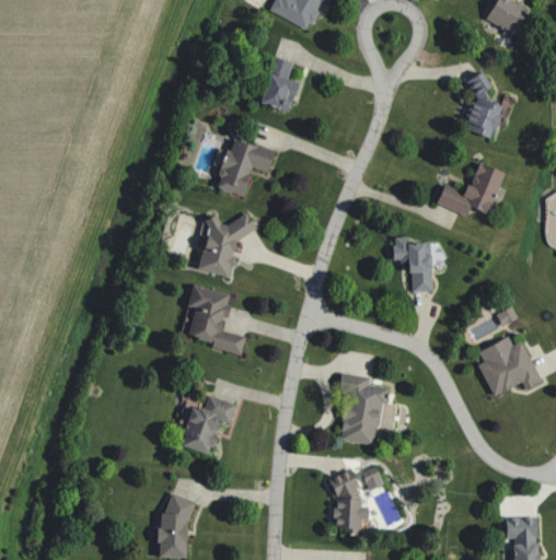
[(325,0),(275,0),(270,10),(310,31),(325,0)]
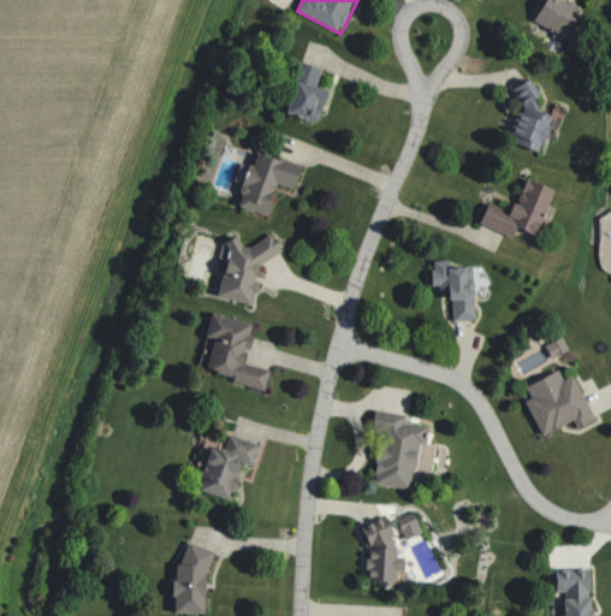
[(567,39),(580,10),(565,3),(567,0),(541,0),(532,22),(567,39)]
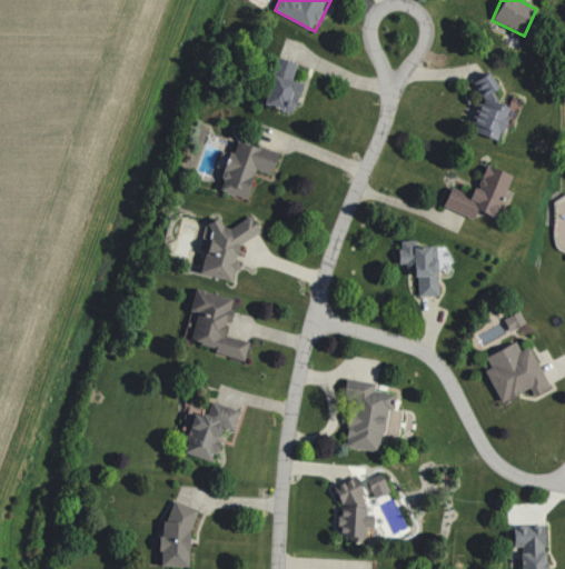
[(263,105),(294,113),(303,83),(293,81),(298,63),(276,57),(263,105)]
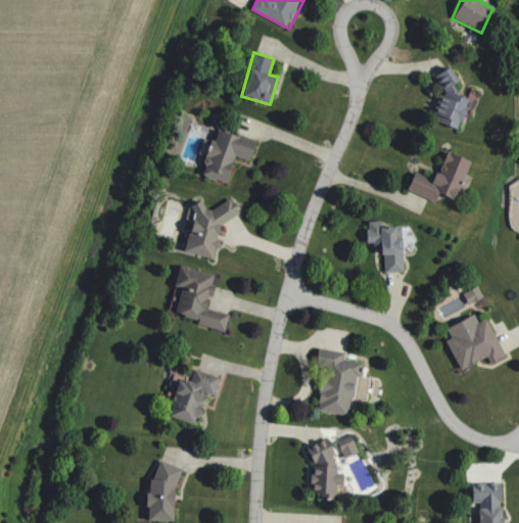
[(457,128),(467,97),(453,92),(459,74),(441,67),(437,81),(443,83),(431,120),(457,128)]
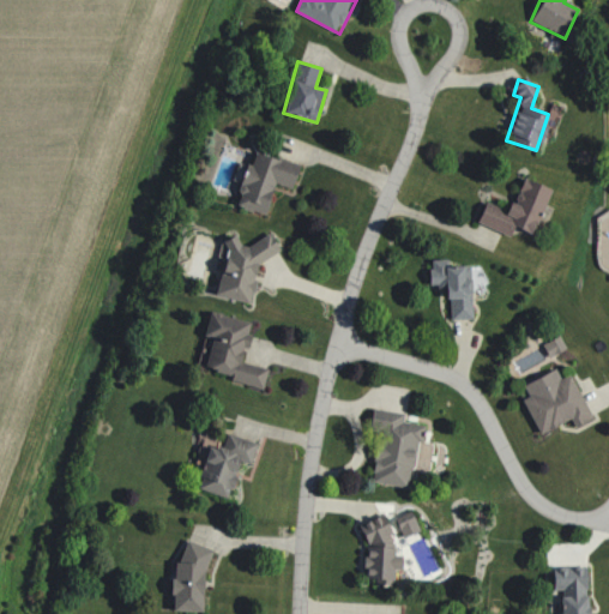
[(267,214),(275,184),(296,190),(302,164),(252,152),(237,206),(267,214)]
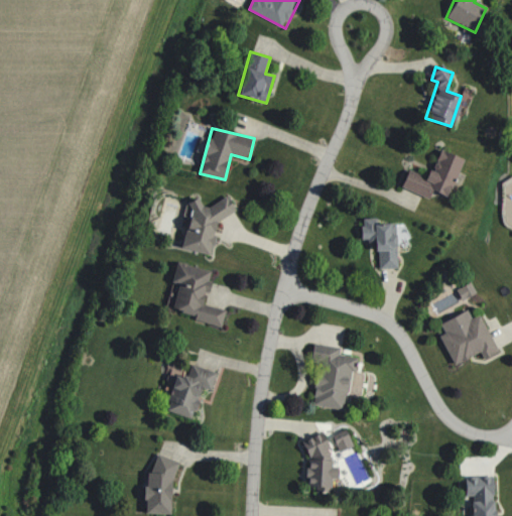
[(449,197),(462,156),(439,149),(432,171),(426,169),(424,175),(407,170),(402,187),(430,197),(432,191),(449,197)]
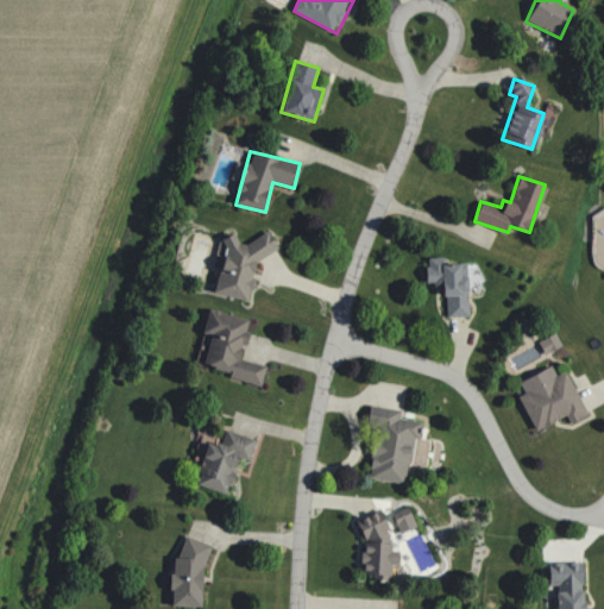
[(214,293),(250,302),(253,287),(252,284),(258,259),(278,249),(269,231),(244,245),(241,244),(234,232),(221,239),(226,246),(225,252),(230,261),(220,265),(214,293)]
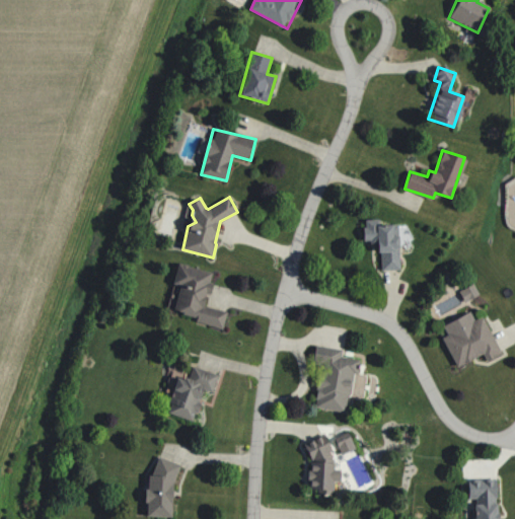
[(401,270),(399,221),(364,223),(365,242),(375,242),(376,252),(381,252),(382,271),(401,270)]
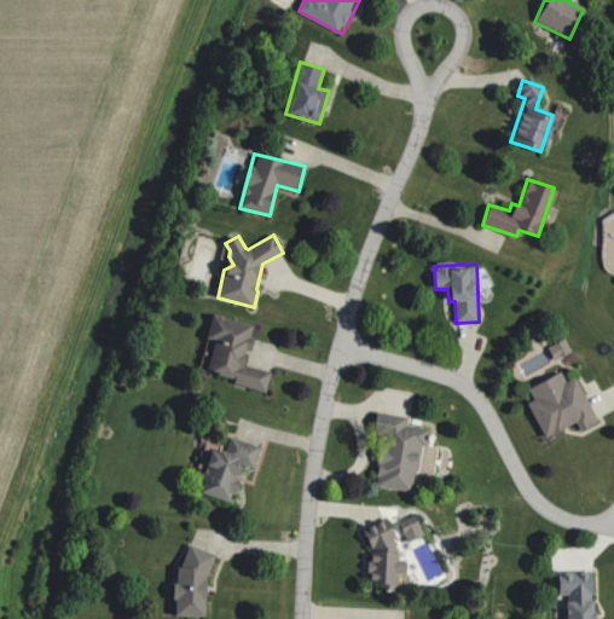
[(268,389),(272,372),(242,365),(247,348),(250,350),(256,324),(214,314),(208,339),(215,340),(207,374),(268,389)]
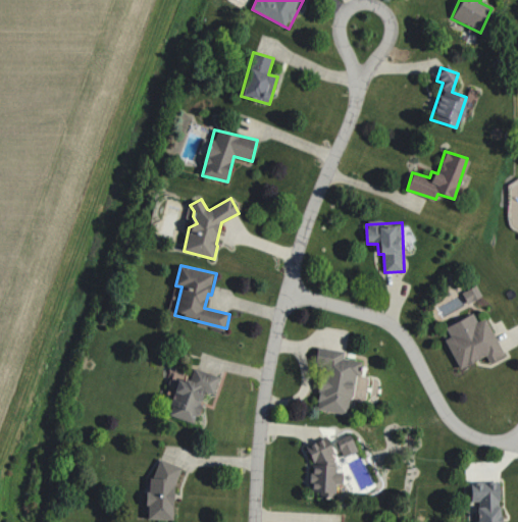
[(489,362),(504,356),(487,317),(478,322),(474,314),(446,325),(451,337),(446,340),(459,369),(487,357),(489,362)]
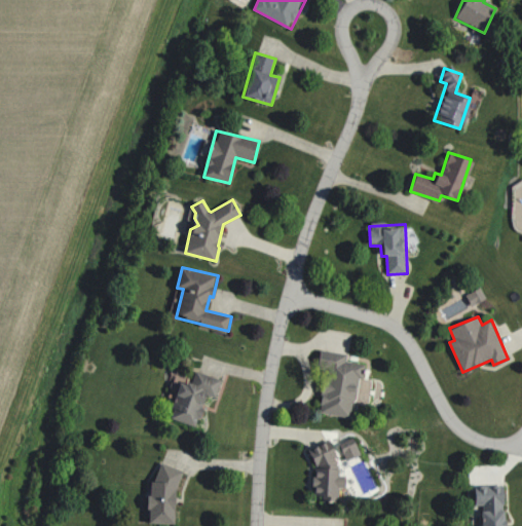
[(356,418),(361,364),(347,363),(348,354),(314,350),(312,372),(328,374),(326,387),(323,386),(320,414),(356,418)]
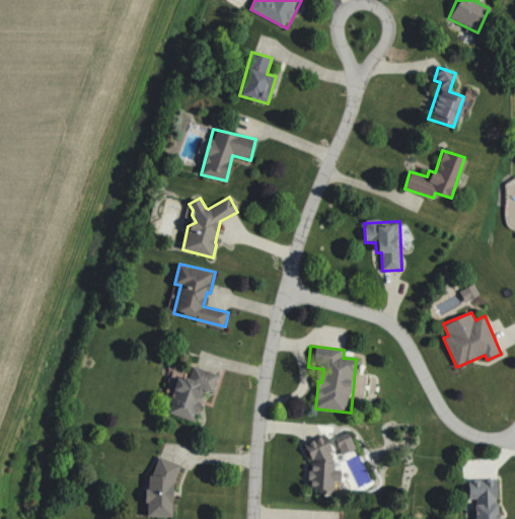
[(220,374),(194,365),(189,380),(179,377),(166,413),(194,422),(205,390),(214,393),(220,374)]
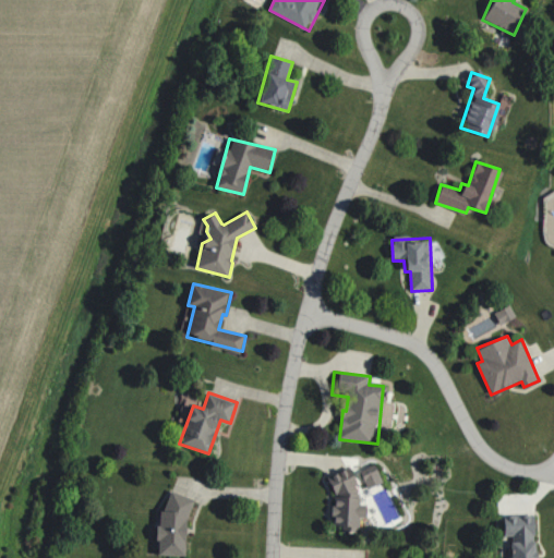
[(332,532),(354,533),(357,532),(358,519),(364,517),(364,505),(361,505),(357,494),(357,481),(352,469),(346,469),(330,475),(334,484),(330,486),(337,501),(333,504),(332,532)]
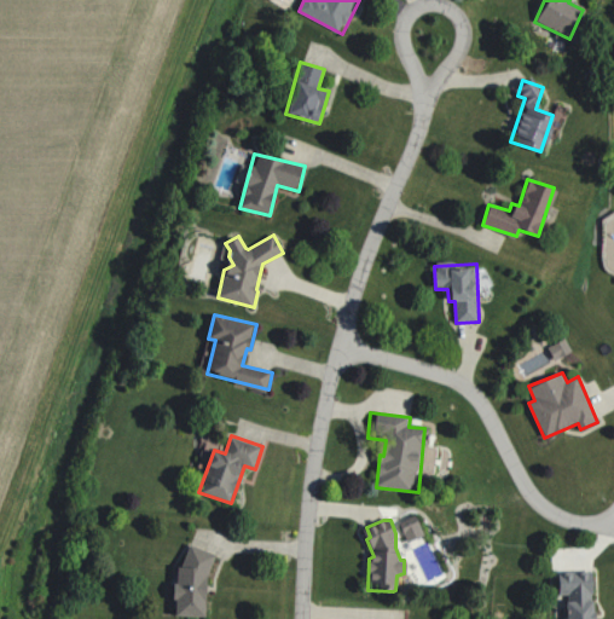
[(424,536),(418,520),(403,526),(407,541),(424,536)]
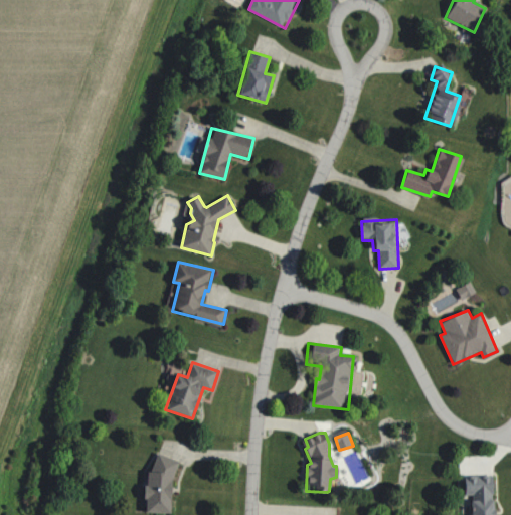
[(172,513),(172,487),(180,461),(157,454),(143,490),(143,498),(147,499),(147,512),(172,513)]
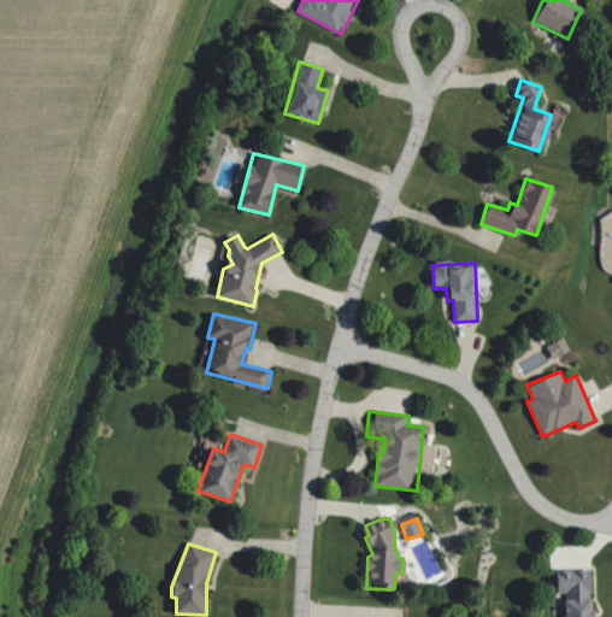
[(592,616),(592,570),(562,570),(562,582),(555,582),(555,593),(565,593),(565,616),(592,616)]
